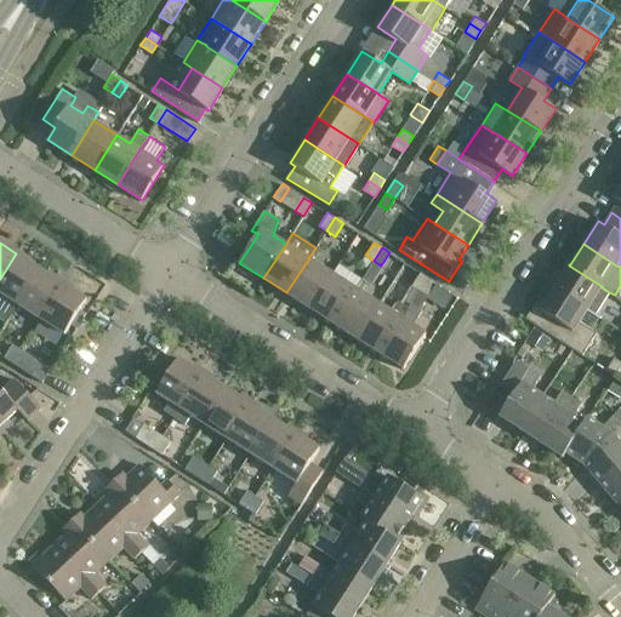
[(40,268),(16,253),(0,279),(0,309),(10,315),(17,303),(40,268)]
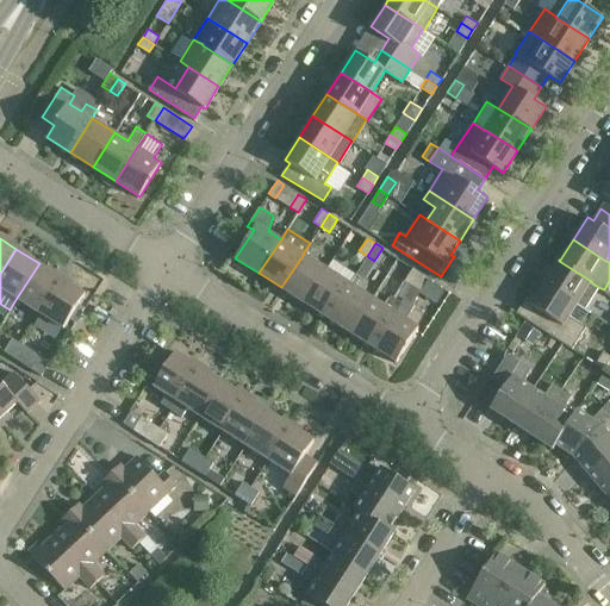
[(327,268),(304,254),(281,287),(305,303),(327,268)]
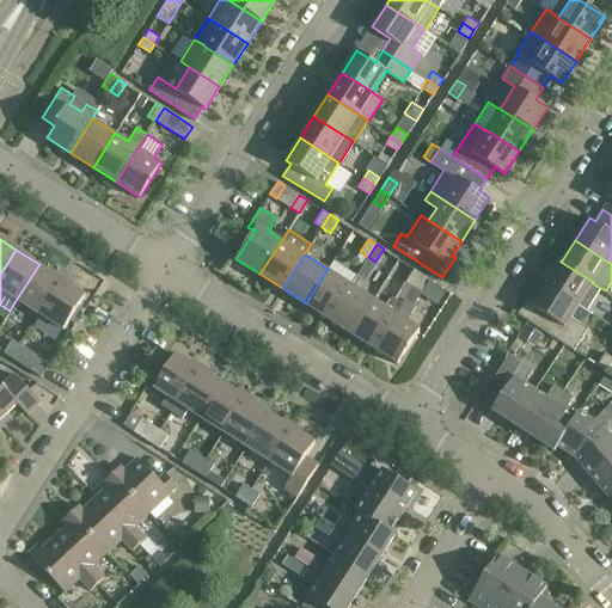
[(593,282),(561,262),(562,262),(561,260),(546,283),(579,304),(587,308),(600,288),(592,282),(593,282)]
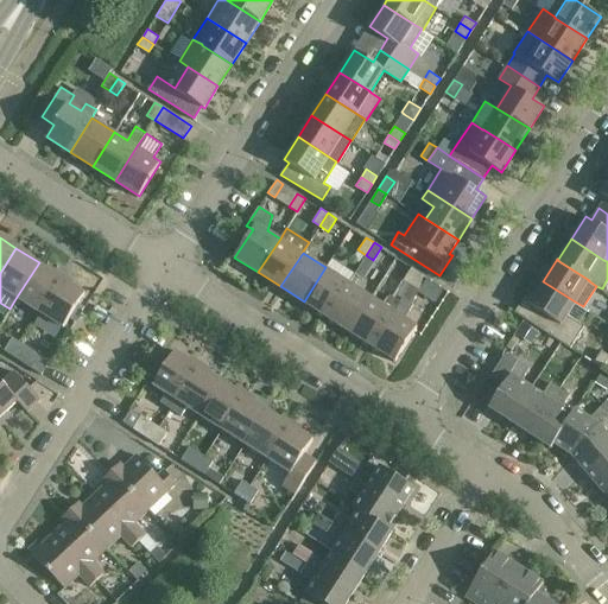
[(62,278),(39,262),(17,297),(39,311),(62,278)]
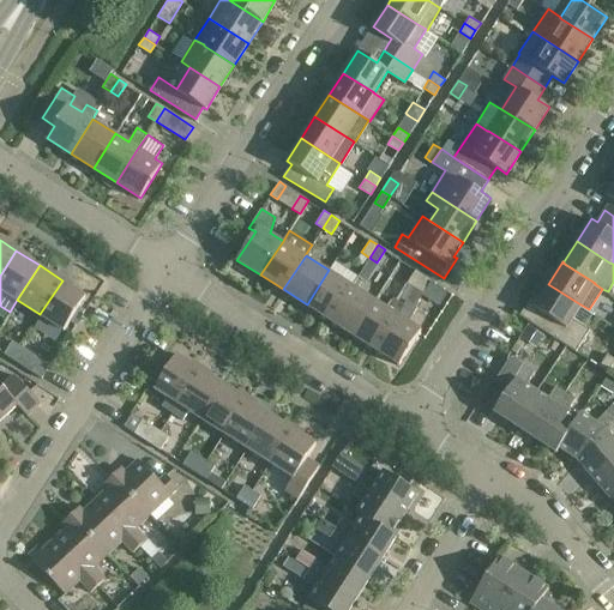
[(415,269),(407,282),(415,287),(423,275),(415,269)]
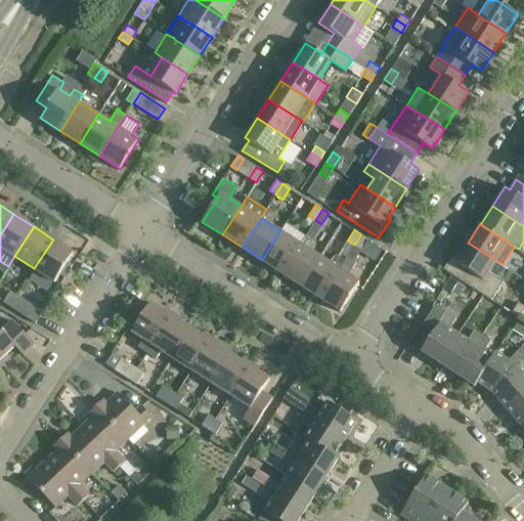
[(300,244),(280,230),(262,260),(281,272),(300,244)]
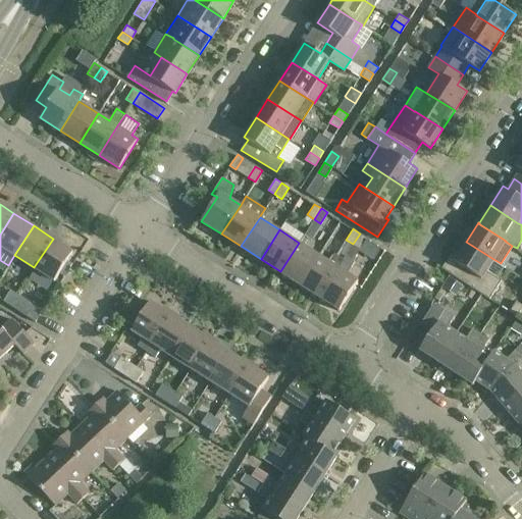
[(367,238),(360,234),(353,244),(360,248),(367,238)]
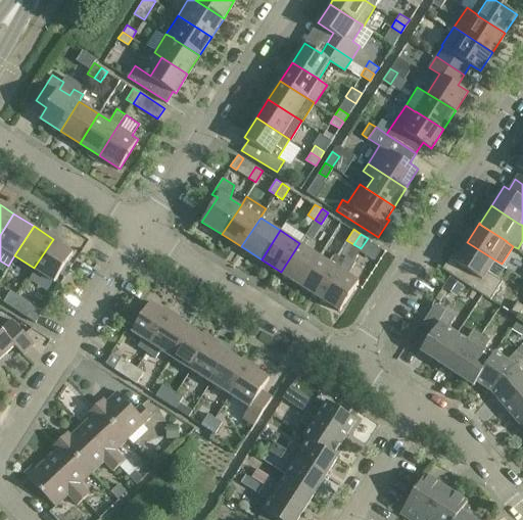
[(74,251),(53,239),(34,268),(54,281),(74,251)]
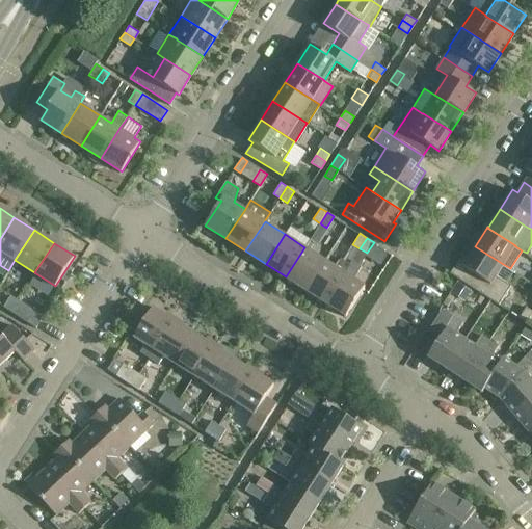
[(503,264),(475,246),(467,258),(461,255),(451,272),(460,279),(499,303),(510,285),(496,275),(503,264)]
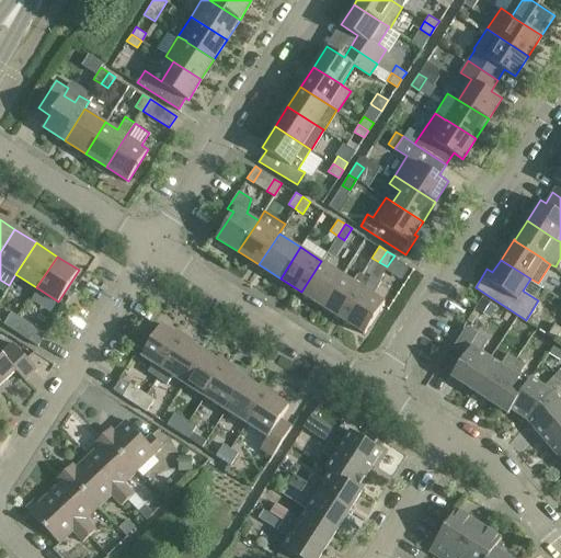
[(342,274),(321,261),(301,292),(322,305),(342,274)]
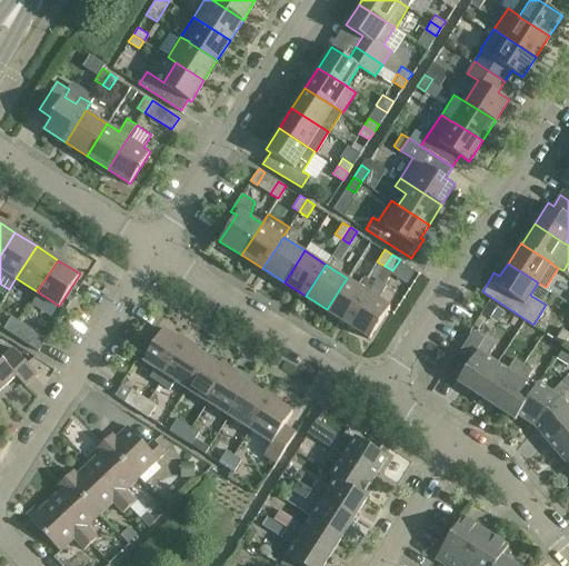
[(347,278),(327,309),(348,324),(368,291),(369,291),(375,283),(365,276),(363,278),(362,278),(358,285),(347,278)]
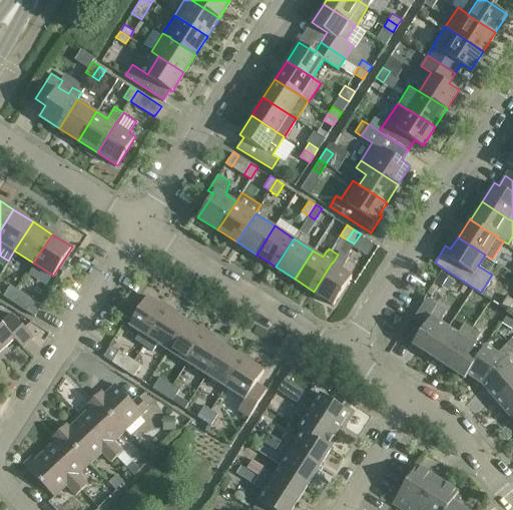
[(340,251),(338,255),(333,263),(332,263),(314,292),(334,304),(352,276),(341,269),(348,257),(340,251)]
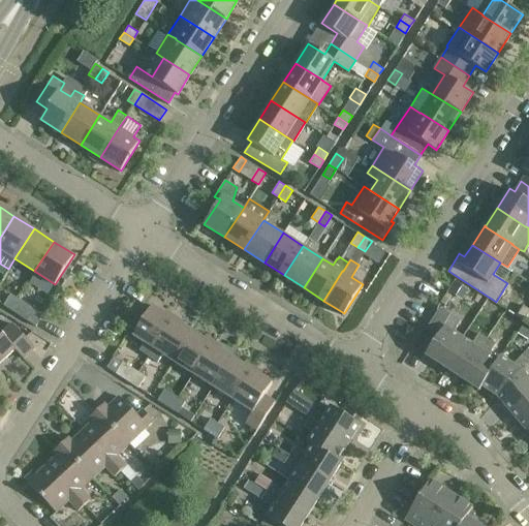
[(456,279),(449,289),(461,297),(467,286),(456,279)]
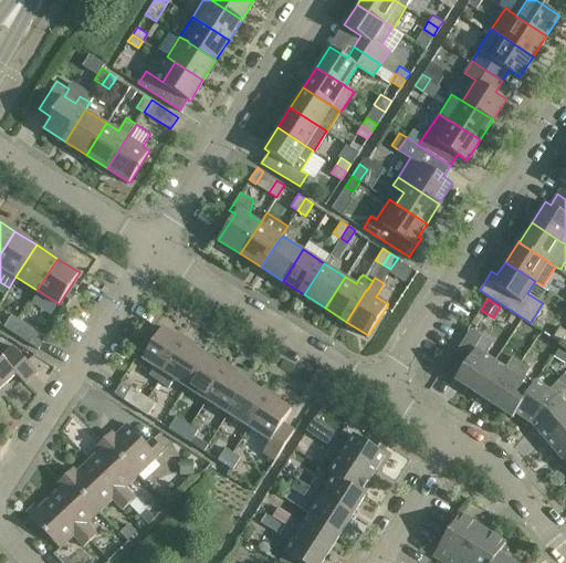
[(4,325),(11,330),(19,319),(12,313),(4,325)]
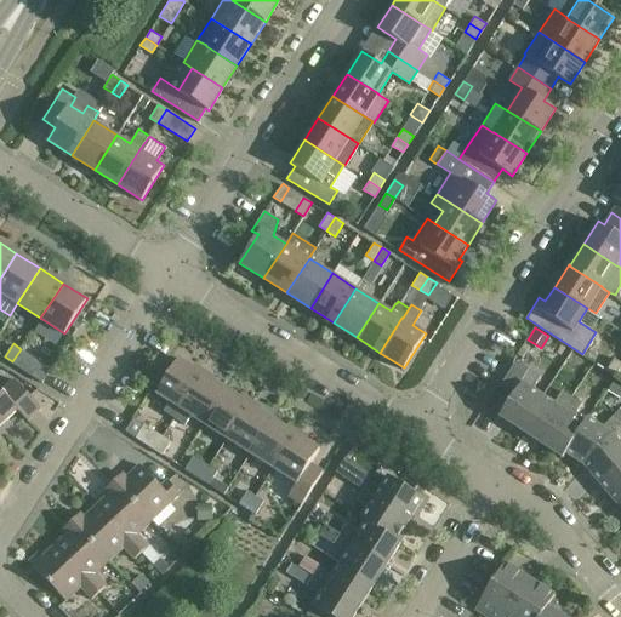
[(21,349),(12,361),(43,381),(51,369),(21,349)]
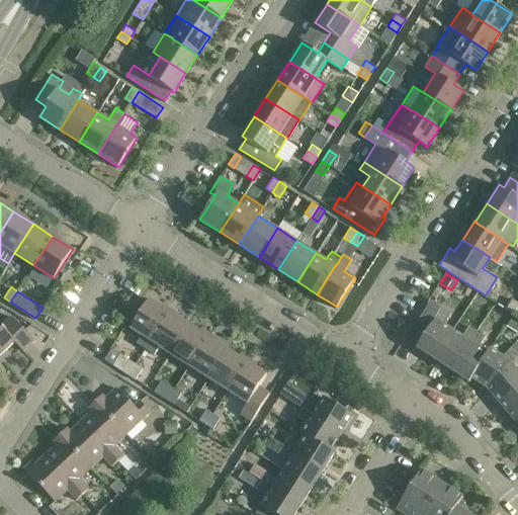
[(513,313),(517,304),(517,302),(512,297),(506,308),(513,313)]
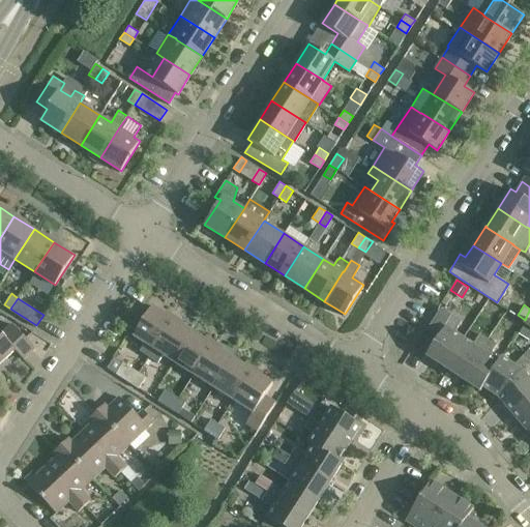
[(140,350),(149,356),(173,319),(152,305),(138,328),(134,334),(145,343),(140,350)]
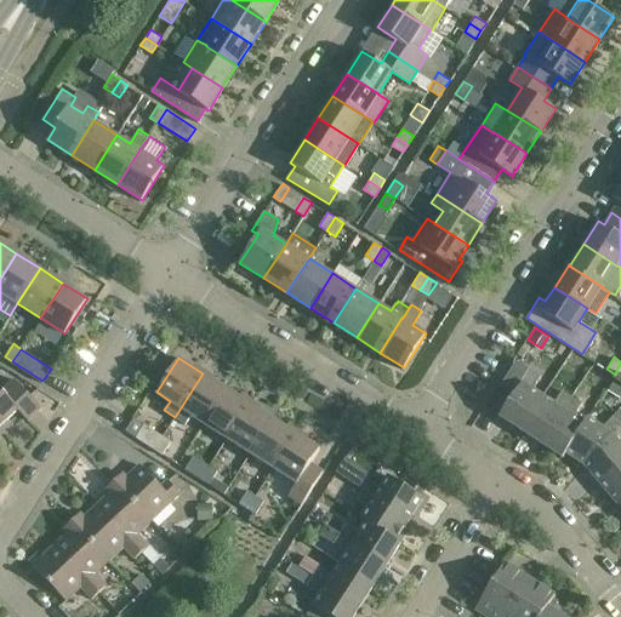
[(543,394),(533,388),(541,375),(530,369),(500,415),(520,429),(543,394)]
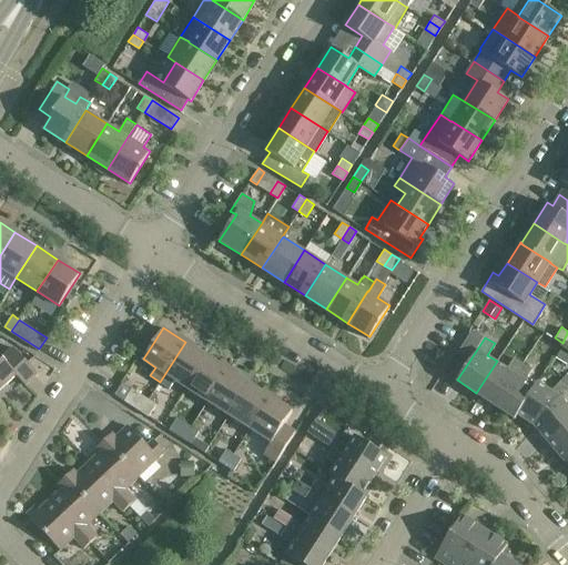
[(206,355),(185,342),(160,382),(169,387),(174,380),(186,387),(206,355)]
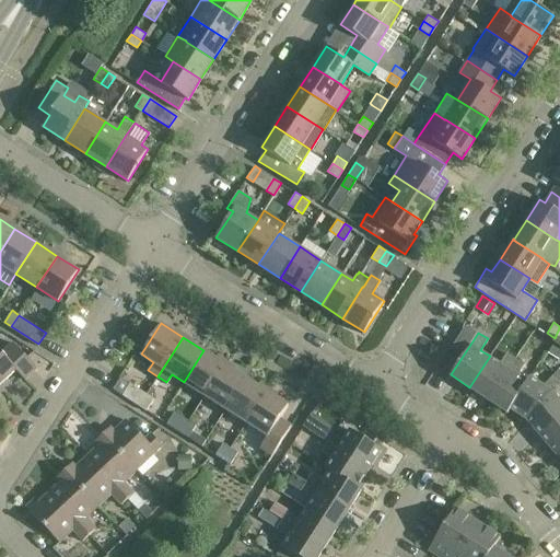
[(0,350),(0,383),(16,369),(25,379),(38,368),(12,340),(1,351),(0,350)]
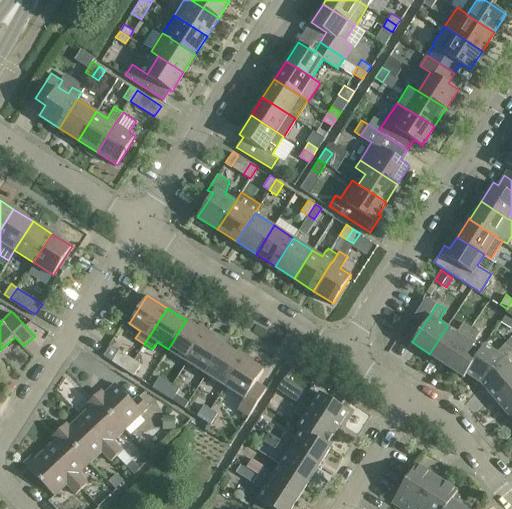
[(127,313),(121,323),(127,327),(129,323),(133,317),(127,313)]
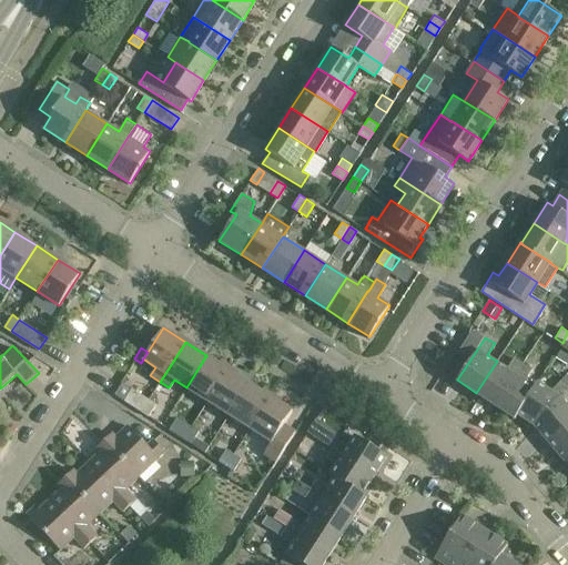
[(567,354),(559,349),(554,355),(567,364),(567,361),(567,354)]
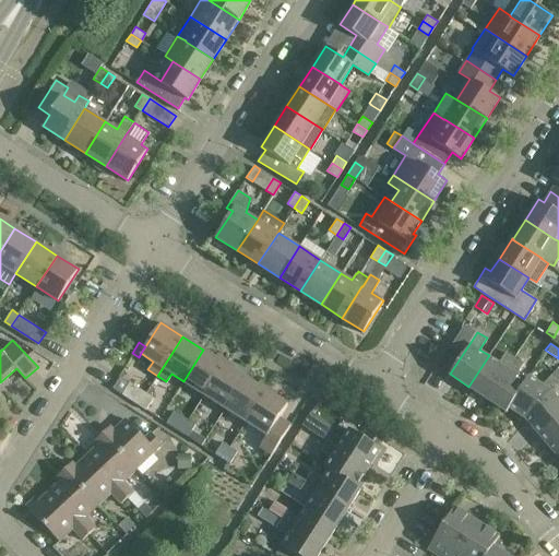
[(183,381),(205,394),(224,363),(203,350),(183,381)]
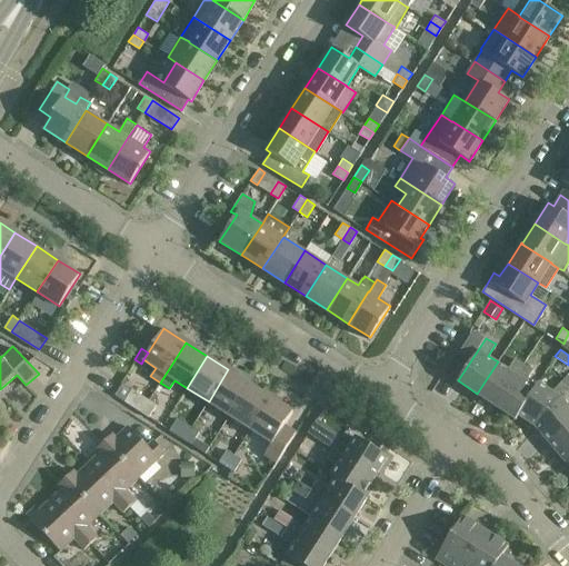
[(477,394),(496,406),(525,363),(515,357),(508,368),(498,361),(477,394)]
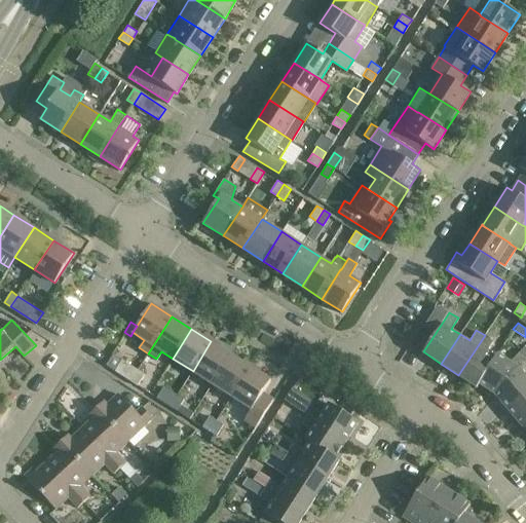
[(458,375),(477,386),(480,382),(479,382),(495,358),(486,351),(493,341),(485,335),(458,375)]
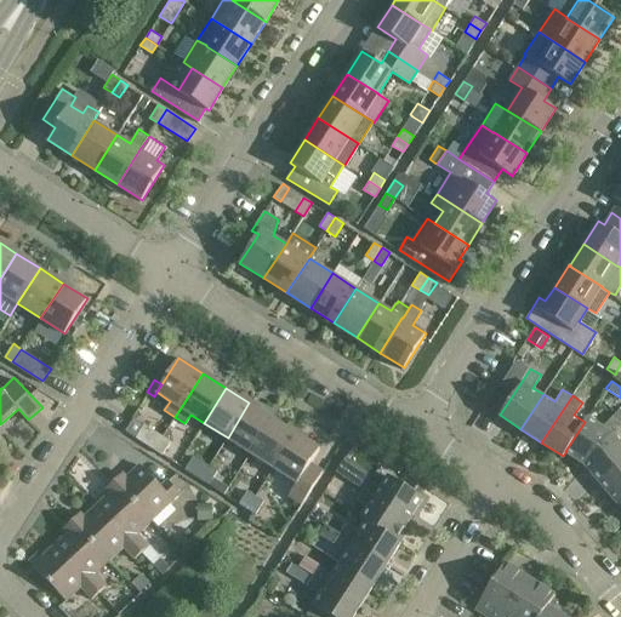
[(228,438),(251,452),(272,417),(249,403),(228,438)]
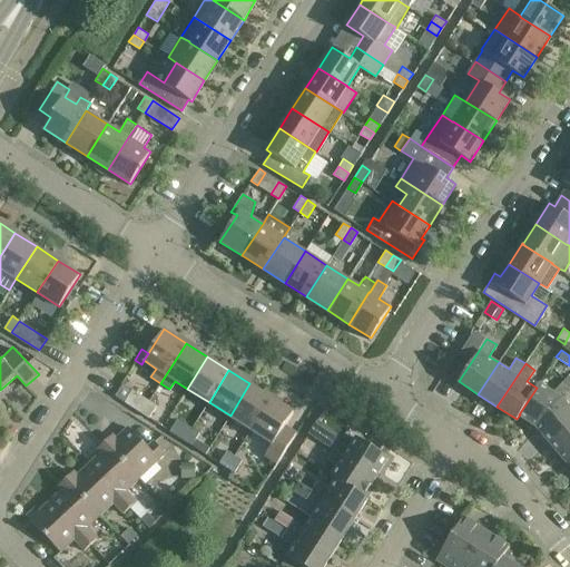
[(569,389),(561,382),(553,392),(539,382),(537,388),(519,414),(520,414),(537,427),(569,389)]
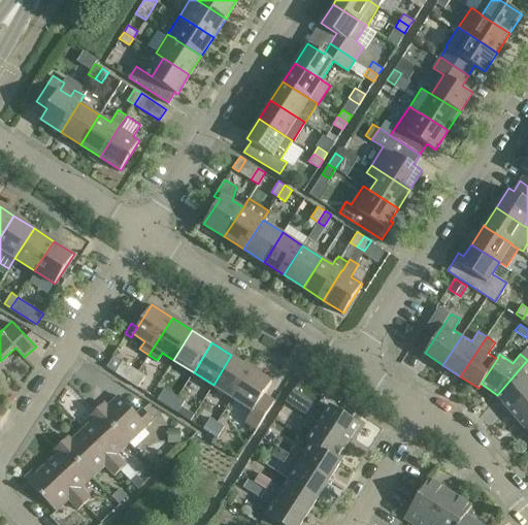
[(252,368),(231,355),(213,385),(232,397),(252,368)]
